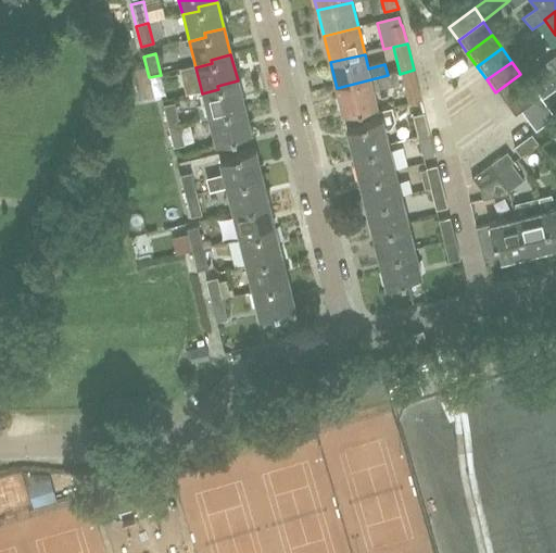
[(555,74),(555,73),(548,63),(526,79),(534,90),(555,74)]
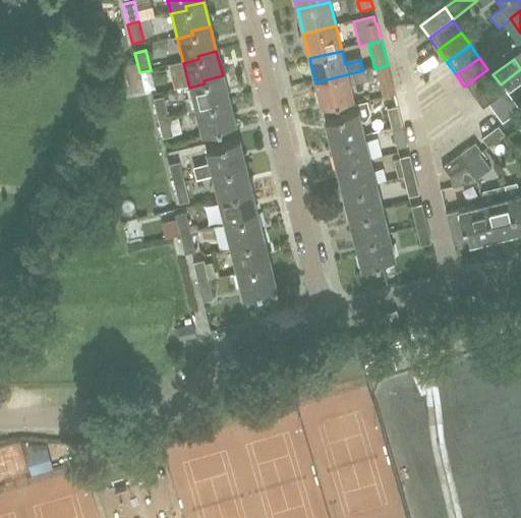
[(396,96),(388,65),(374,69),(375,74),(381,91),(383,99),(396,96)]
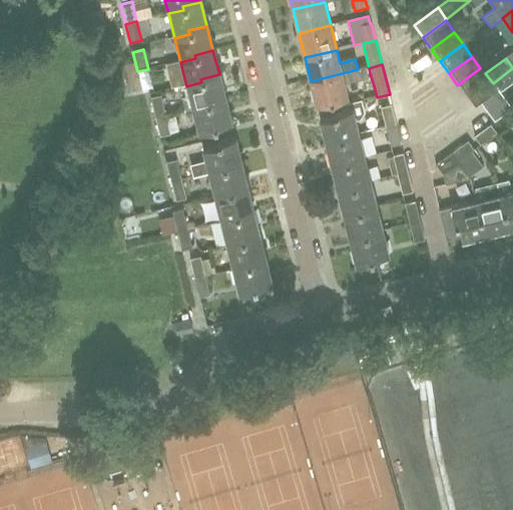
[(358,69),(311,81),(317,105),(348,97),(345,85),(369,79),(366,67),(358,69)]
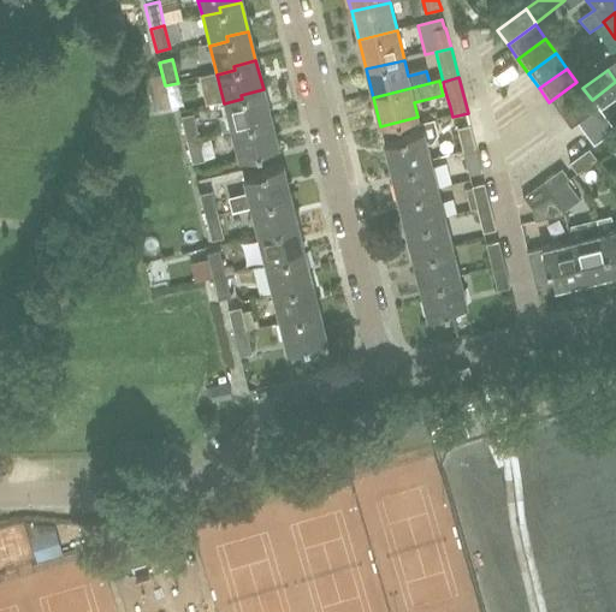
[(558,116),(587,96),(576,82),(549,102),(558,116)]
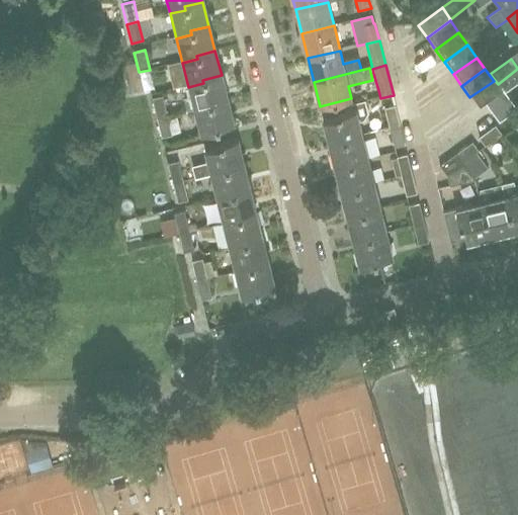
[(517,69),(498,84),(503,92),(505,94),(506,94),(517,84),(517,69)]
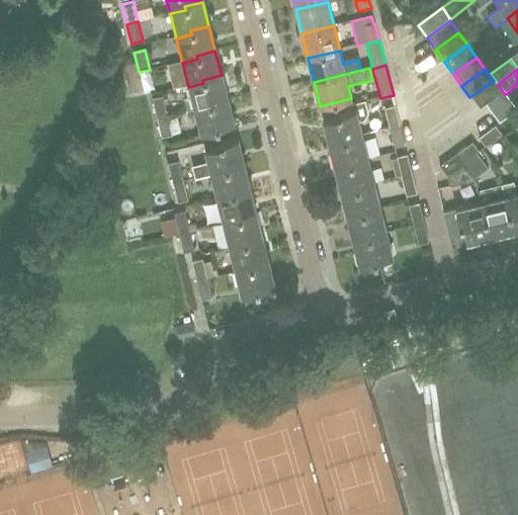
[(139,72),(145,92),(154,90),(154,87),(150,70),(139,72)]
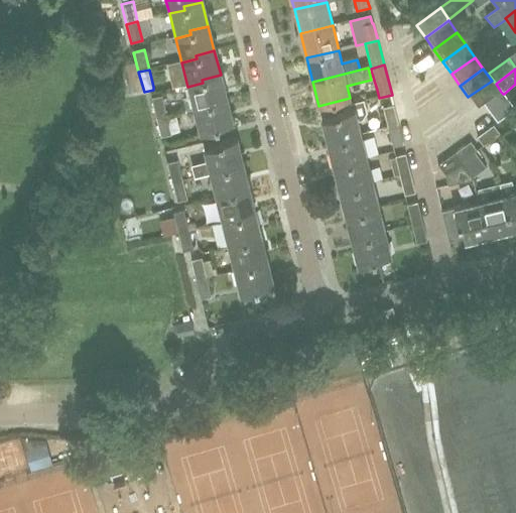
[(209,104),(227,100),(221,75),(202,80),(203,83),(187,87),(190,97),(183,99),(186,113),(194,111),(209,107),(209,104)]
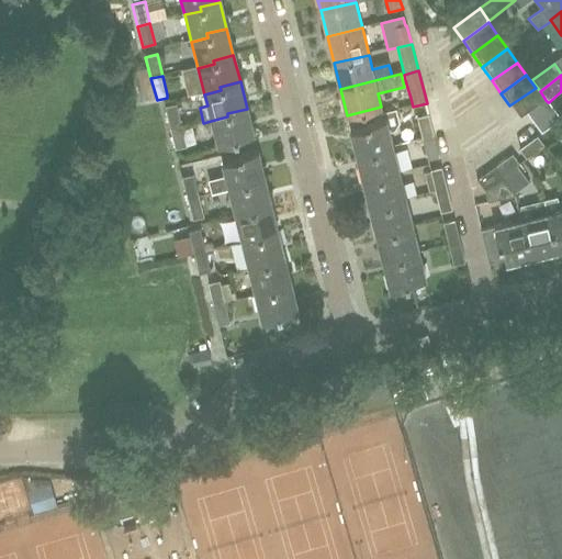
[(519,120),(527,114),(544,101),(536,88),(509,105),(519,120)]
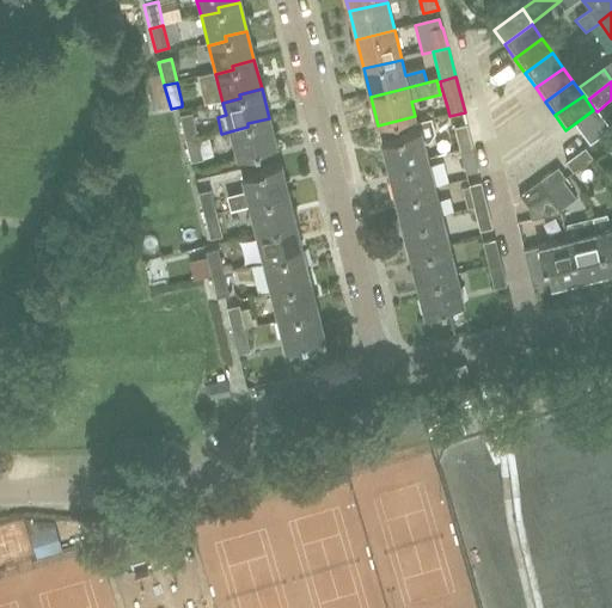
[(604,120),(598,111),(597,111),(594,109),(593,110),(574,124),(582,135),(603,121),(604,120)]
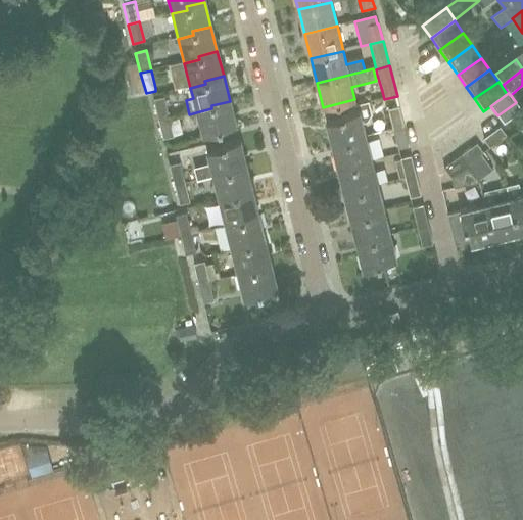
[(158,122),(170,119),(164,98),(153,100),(158,122)]
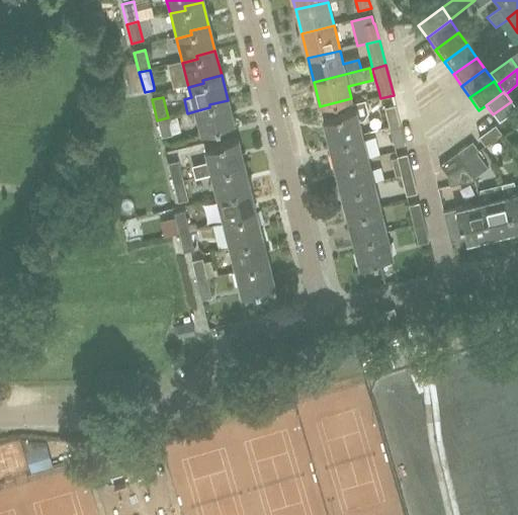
[(209,107),(194,111),(201,137),(217,133),(216,130),(234,124),(228,100),(209,104),(209,107)]
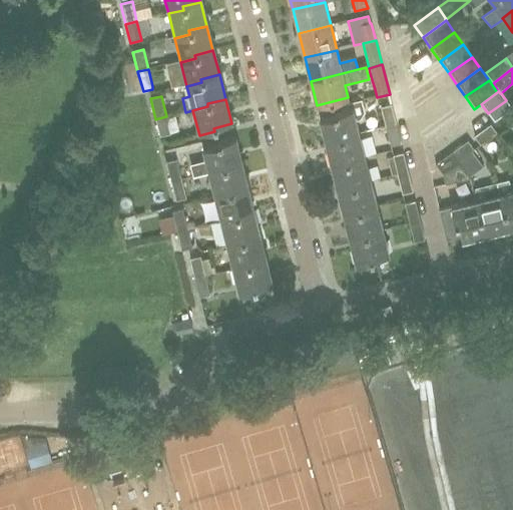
[(344,138),(359,135),(355,121),(360,120),(363,113),(360,101),(336,107),(337,113),(333,114),(334,117),(320,120),(326,145),(344,140),(344,138)]
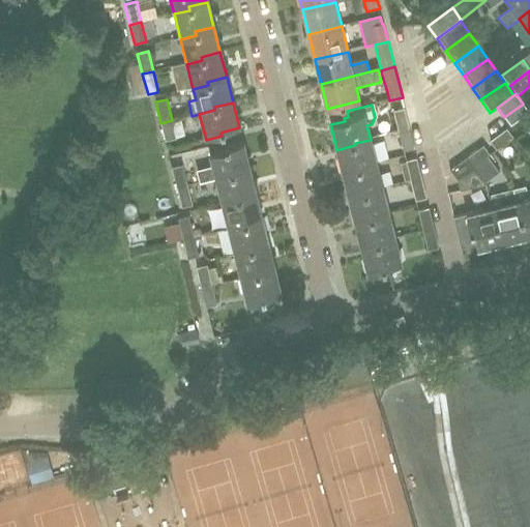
[(522,105),(504,117),(503,118),(509,127),(529,114),(522,105)]
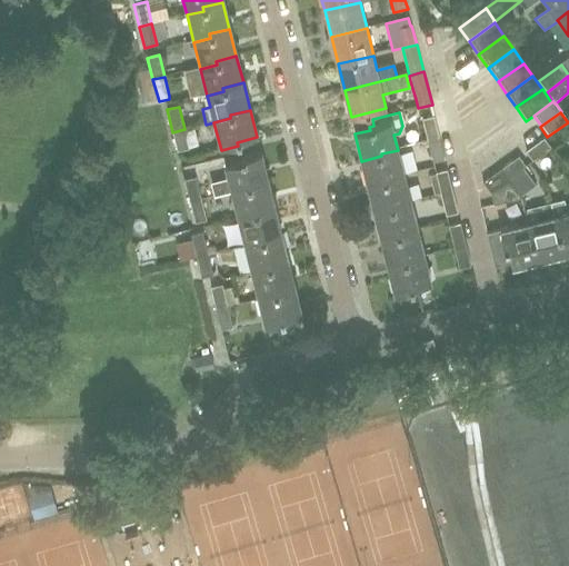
[(435,117),(422,119),(428,142),(429,142),(439,139),(435,117)]
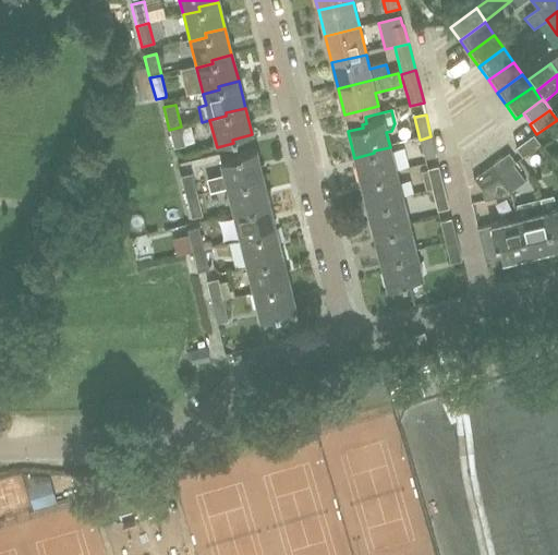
[(182,130),(181,127),(169,130),(174,149),(185,146),(182,130)]
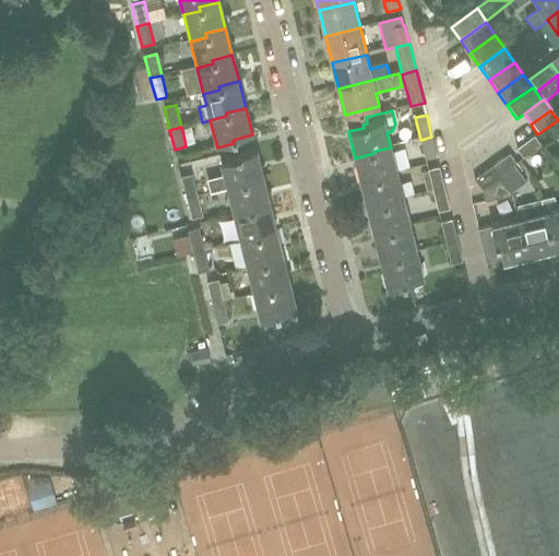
[(431,137),(421,140),(420,140),(426,160),(437,157),(431,137)]
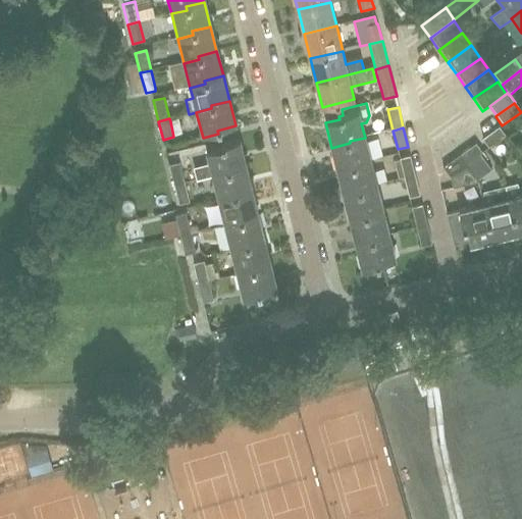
[(488,149),(505,137),(499,128),(482,141),(488,149)]
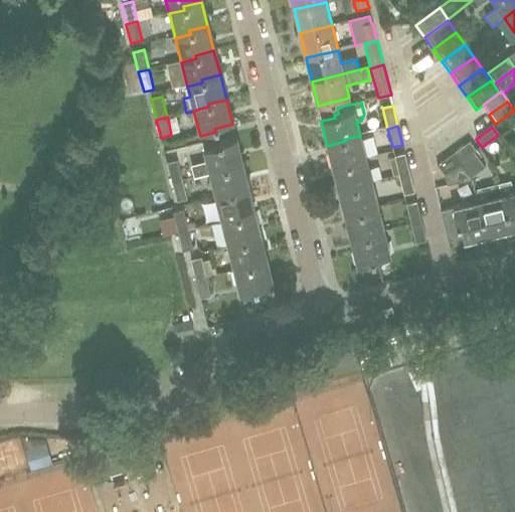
[(350,165),(366,161),(360,136),(345,139),(345,141),(327,146),(333,171),(351,166),(350,165)]
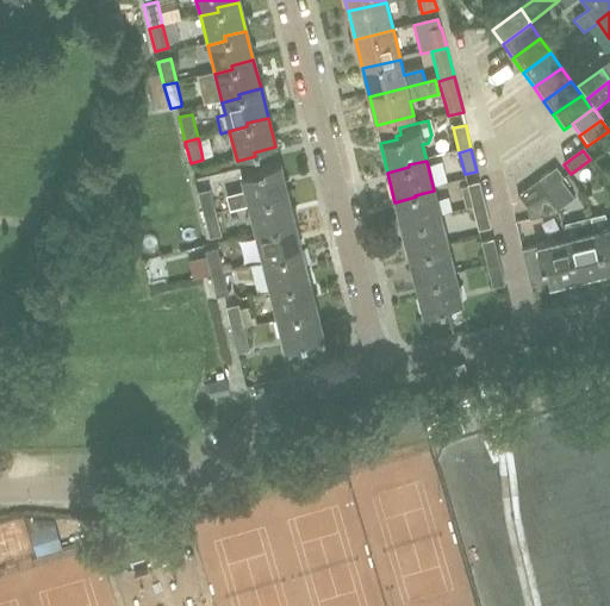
[(266,202),(266,200),(287,194),(280,164),(259,170),(259,174),(241,179),(248,207),(266,202)]
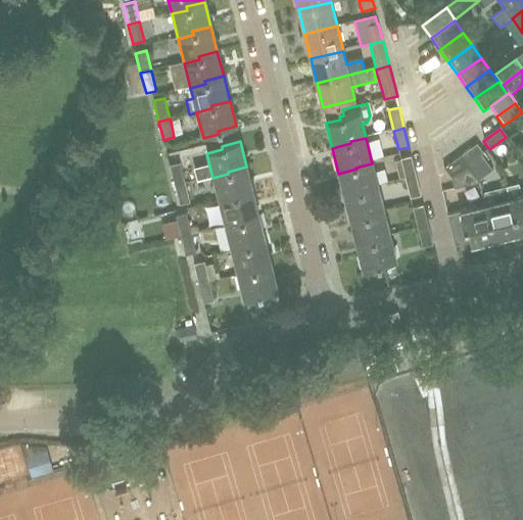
[(460,156),(479,183),(479,182),(493,172),(481,155),(484,153),(477,144),(460,156)]
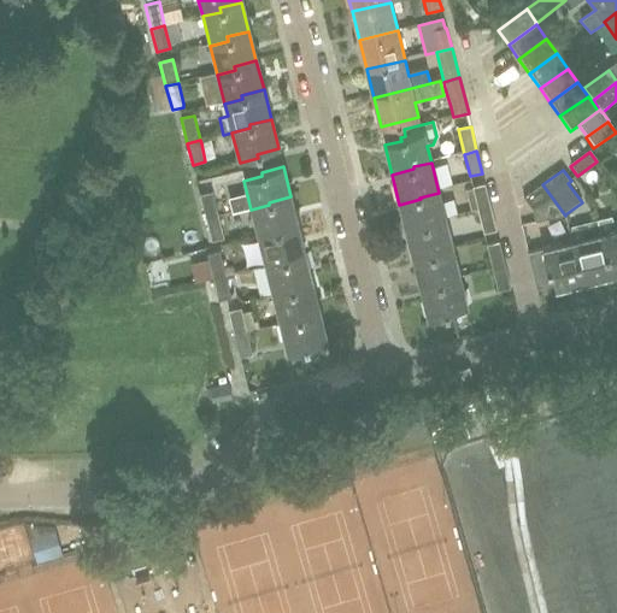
[(477,211),(477,213),(492,210),(485,184),(471,188),(477,211)]
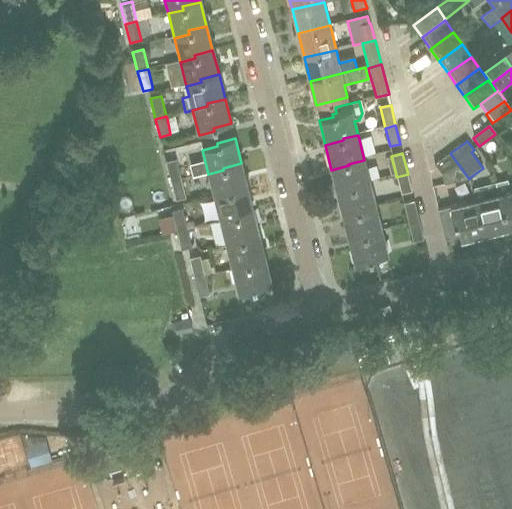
[(450,153),(434,164),(441,174),(442,173),(445,186),(469,179),(450,153)]
